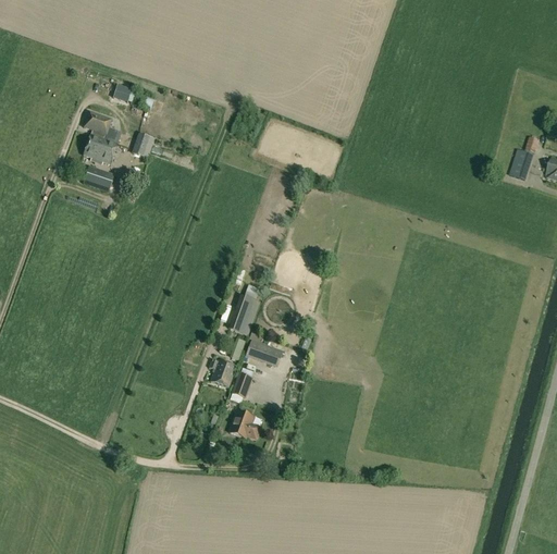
[(115,81),(111,94),(123,98),(128,85),(115,81)]
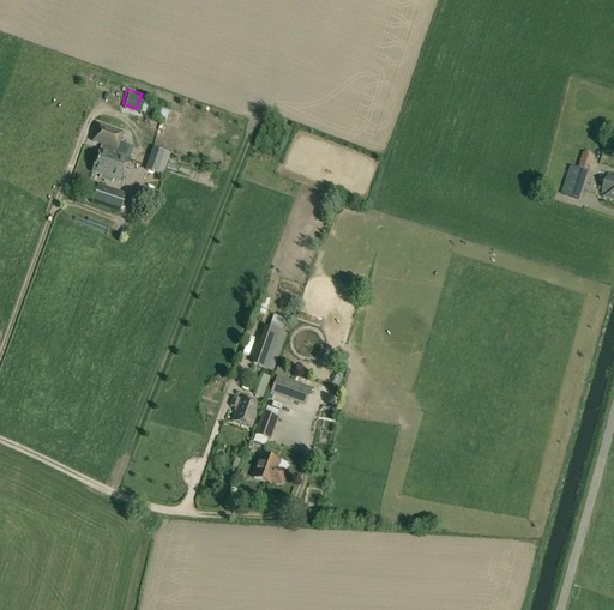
[(170,107),(145,98),(140,112),(166,120),(170,107)]
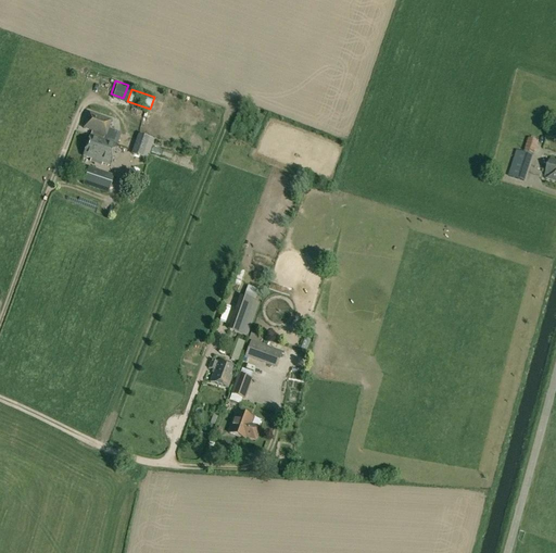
[(90,134),(84,154),(109,162),(110,163),(110,162),(117,142),(122,130),(109,126),(112,117),(89,110),(84,126),(91,129),(90,134)]
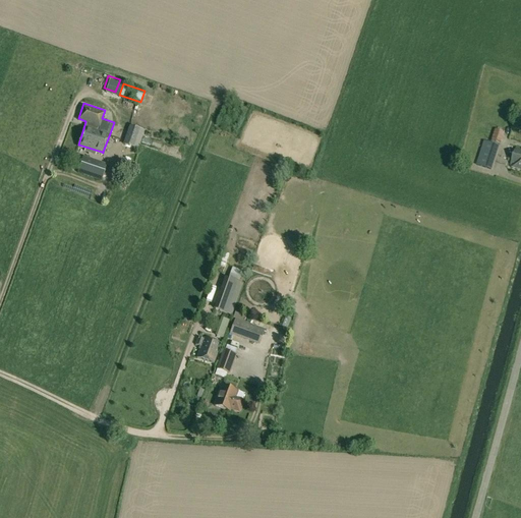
[(498,139),(502,128),(494,125),(489,136),(498,139)]
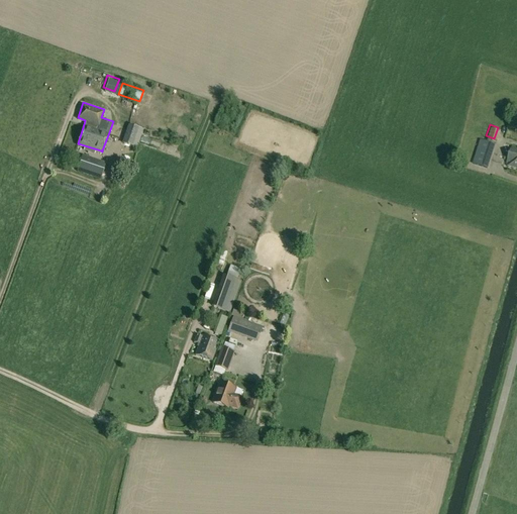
[(142,128),(135,125),(132,134),(125,132),(122,141),(136,146),(142,128)]
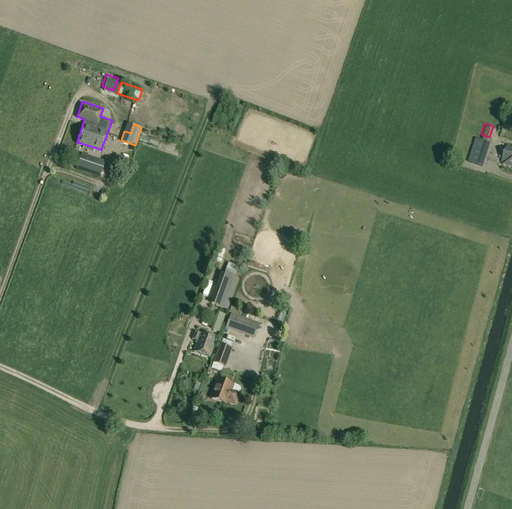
[(476,136),(468,160),(482,165),(490,141),(476,136)]
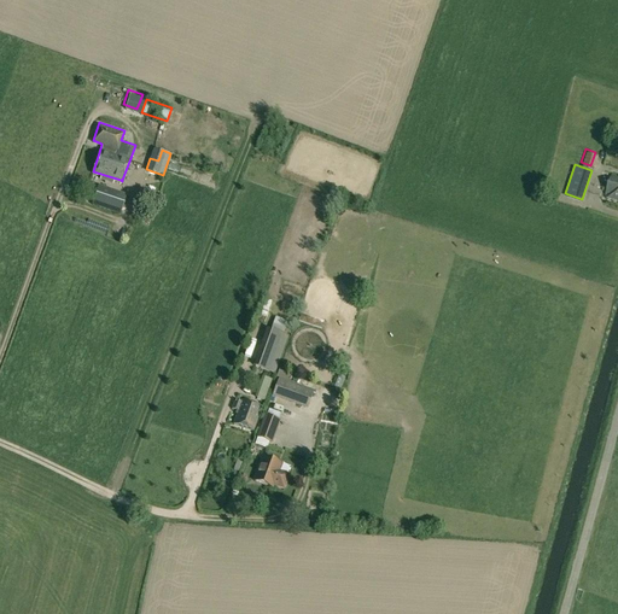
[(617,173),(612,171),(605,196),(617,199),(617,173)]
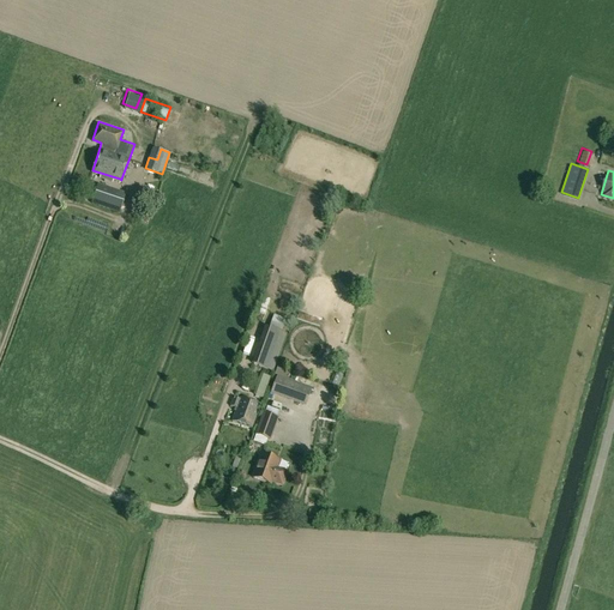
[(120,211),(126,191),(98,181),(91,201),(120,211)]
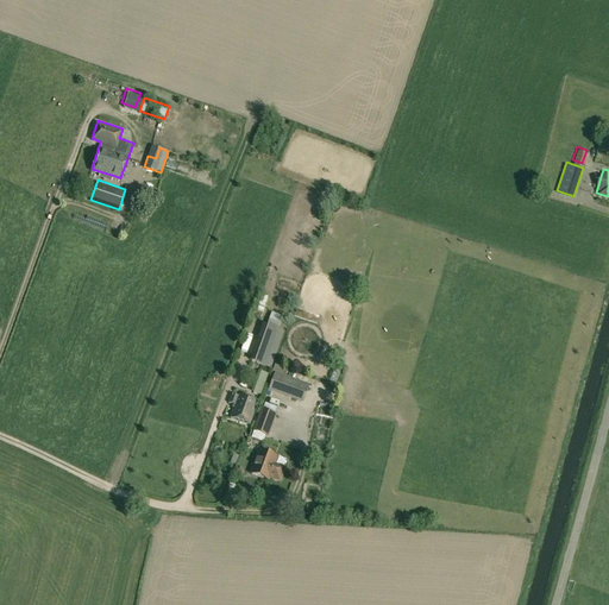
[(270,366),(283,329),(263,322),(250,359),(270,366)]
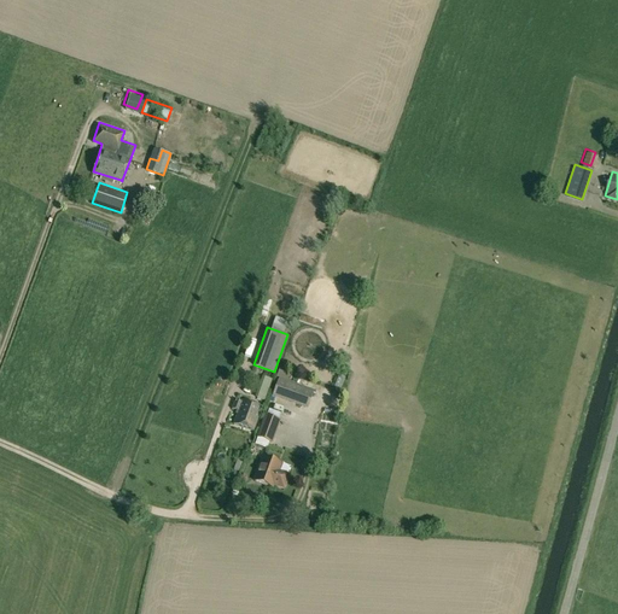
[(264,398),(272,378),(262,374),(255,395),(264,398)]
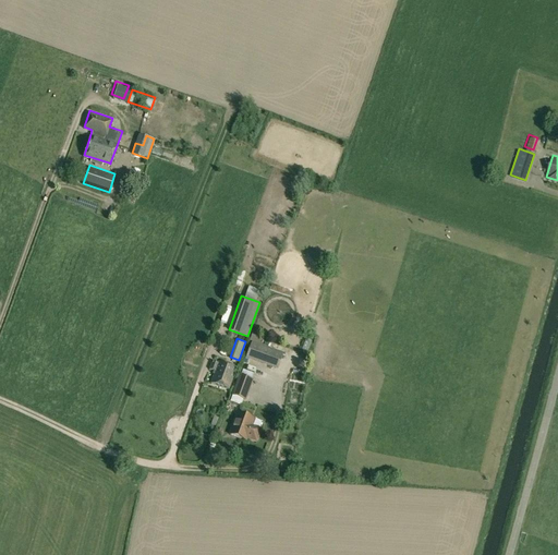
[(245,356),(277,368),(283,351),(252,339),(245,356)]
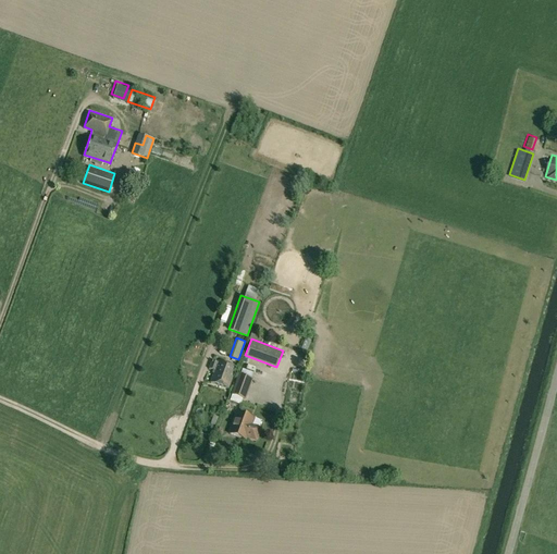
[(229,386),(236,365),(218,358),(218,360),(211,358),(208,367),(214,369),(210,380),(229,386)]
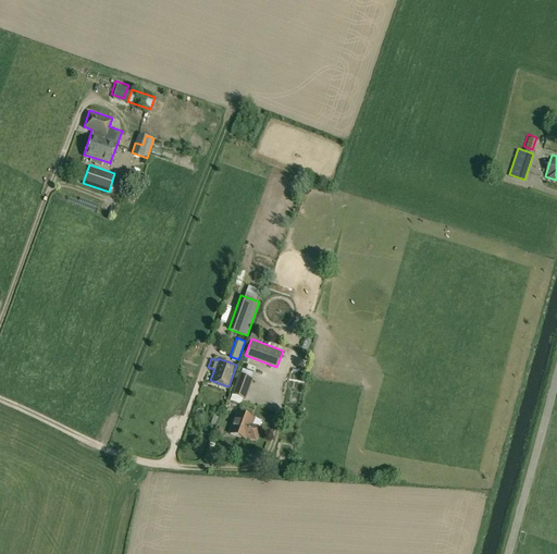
[(288,364),(287,371),(302,373),(304,365),(288,364)]
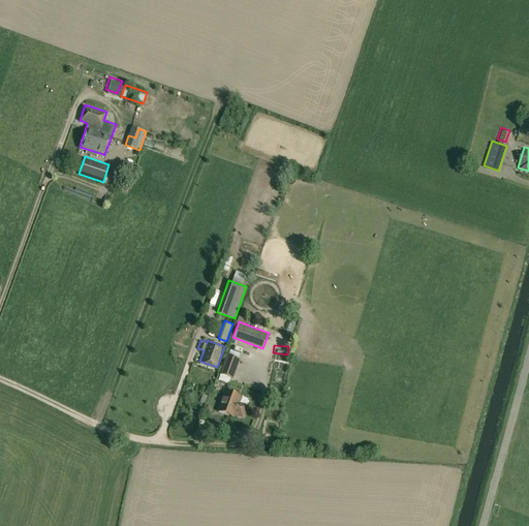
[(226,353),(219,373),(220,373),(230,376),(232,378),(241,358),(239,358),(228,353),(226,353)]
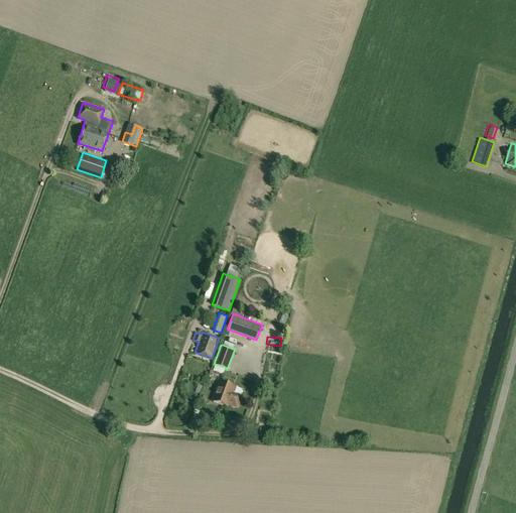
[(236,385),(219,379),(212,400),(228,406),(229,404),(238,408),(243,394),(234,391),(236,385)]
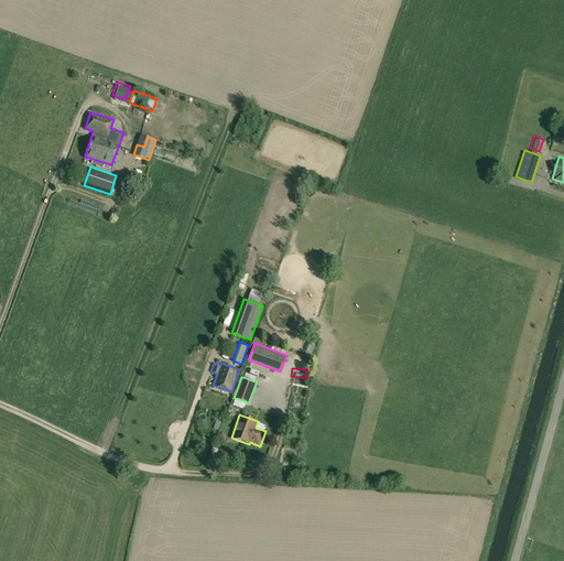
All buildings are outlined.
